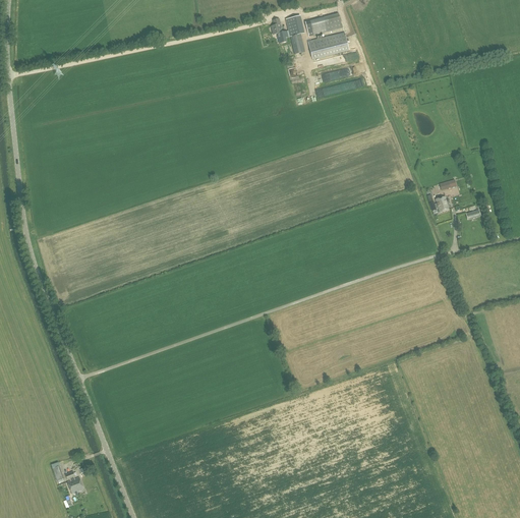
[(312,33),(341,25),(338,10),(308,18),(303,19),(307,34),(312,33)]
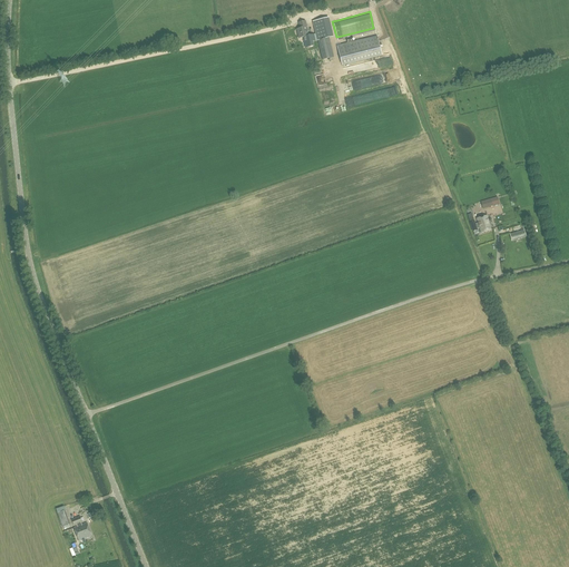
[(312,18),(315,31),(316,37),(321,57),(333,54),(324,16),(312,18)]
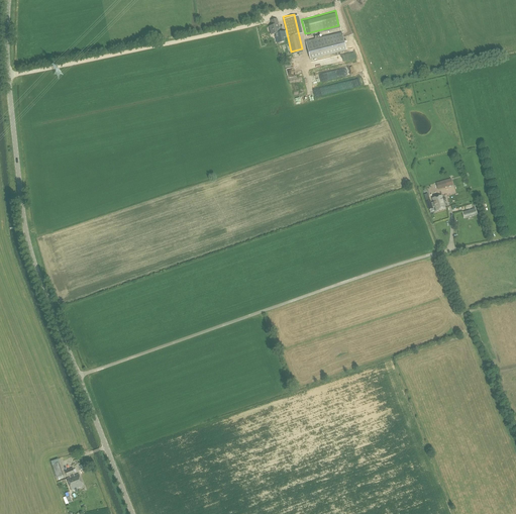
[(285,33),(287,33),(286,28),(284,28),(279,29),(278,26),(279,25),(279,23),(278,21),(277,21),(272,22),(268,23),(270,31),(274,30),(276,40),(283,38),(282,34),(285,33)]
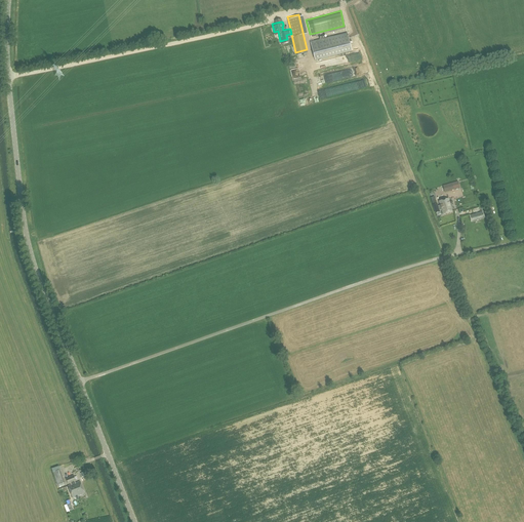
[(351,48),(347,30),(309,39),(314,57),(351,48)]
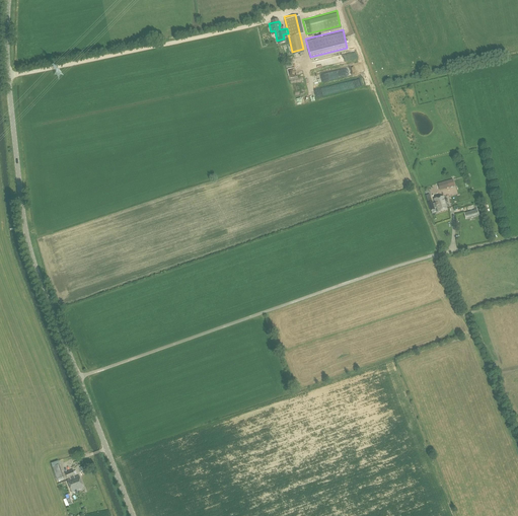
[(360,61),(317,70),(319,76),(362,67),(360,61)]
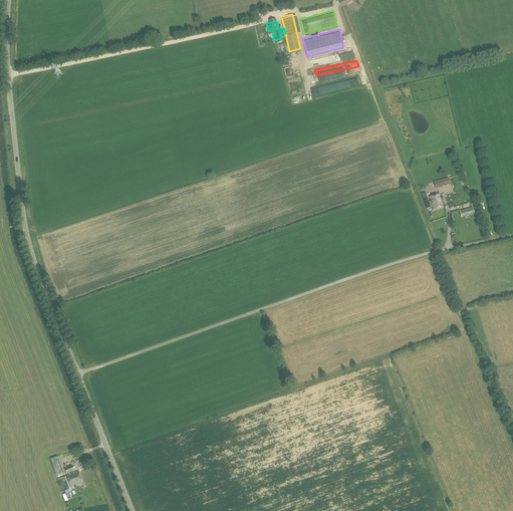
[(294,72),(294,69),(293,69),(292,62),(285,63),(287,73),(294,72)]
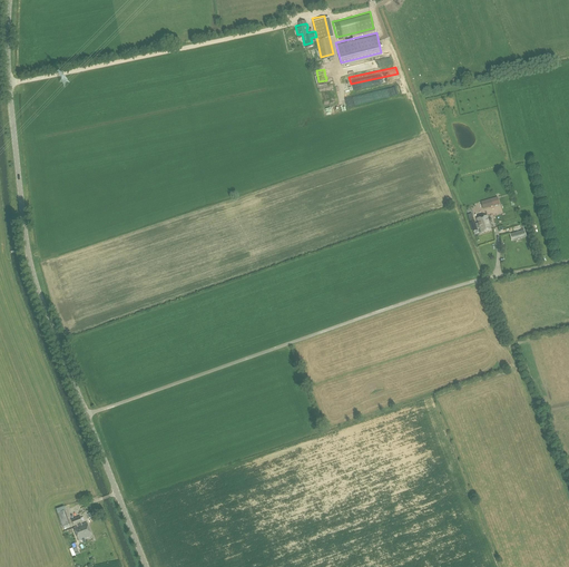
[(480,198),(482,205),(499,201),(497,194),(480,198)]
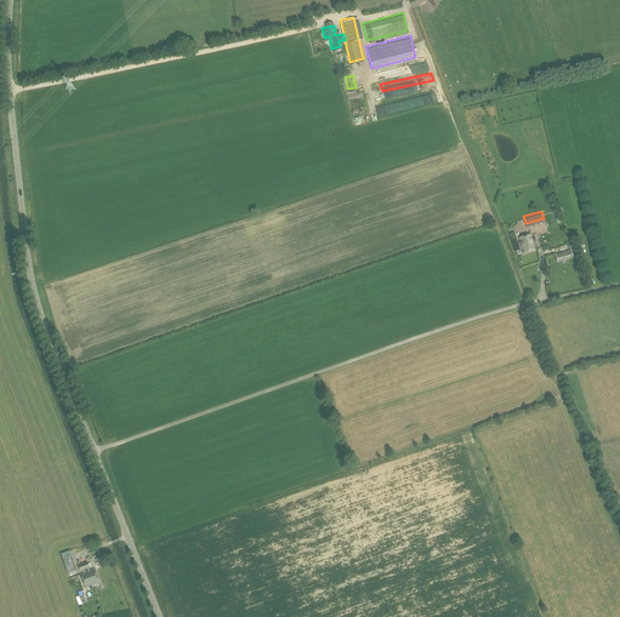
[(534,246),(529,230),(518,234),(519,239),(517,240),(516,238),(511,239),(513,247),(518,246),(518,245),(521,244),(523,250),(534,246)]
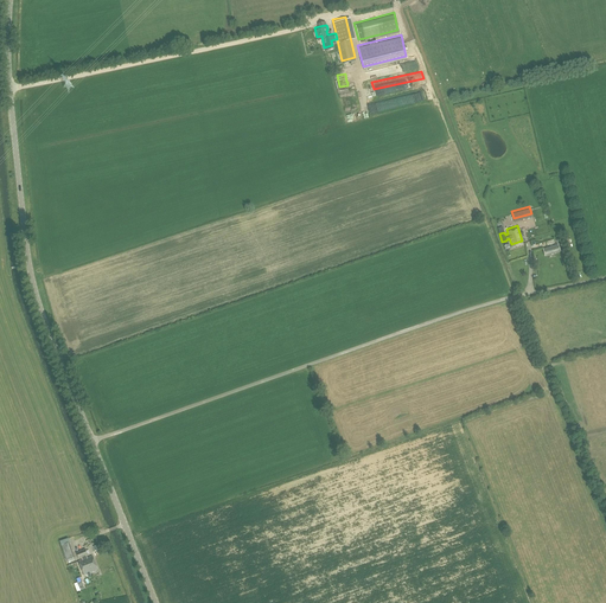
[(542,245),(544,252),(559,248),(556,242),(542,245)]
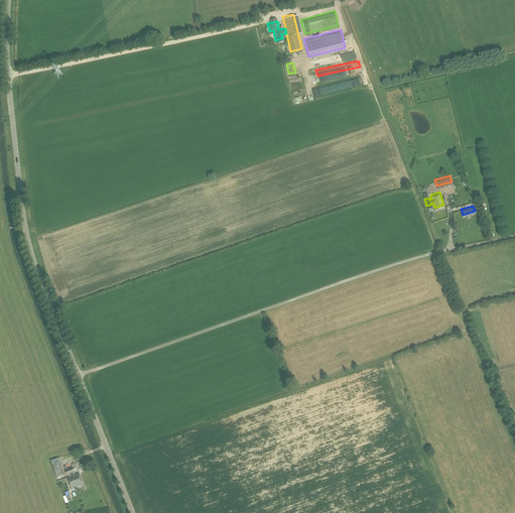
[(49,458),(55,474),(62,472),(56,455),(49,458)]
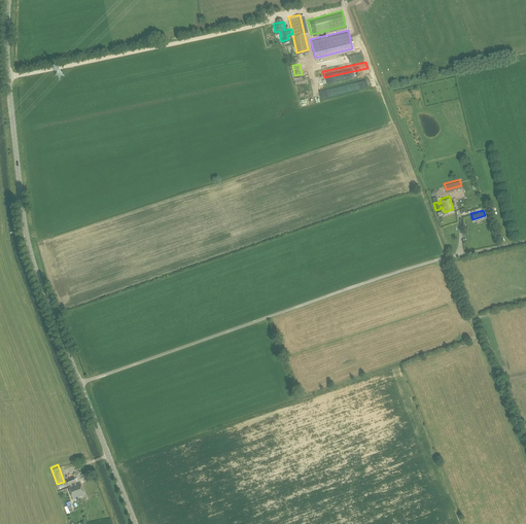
[(73,479),(72,475),(65,478),(66,482),(70,481),(71,483),(67,485),(72,496),(83,492),(78,481),(75,482),(74,479),(73,479)]
